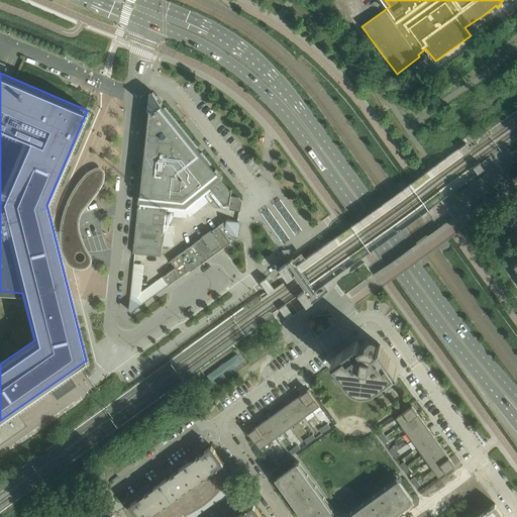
[(149,108),(148,113),(147,113),(144,142),(145,142),(145,148),(144,148),(140,186),(141,186),(140,192),(139,192),(133,253),(134,253),(162,256),(166,215),(169,215),(172,212),(175,212),(176,207),(186,208),(203,194),(214,207),(239,211),(240,211),(242,202),(238,198),(231,196),(232,190),(230,190),(222,179),(223,178),(216,170),(215,171),(211,166),(212,165),(202,152),(201,153),(197,148),(198,147),(166,107),(165,108),(162,105),(163,104),(153,92),(152,93),(150,93),(149,93),(148,108),(149,108)]
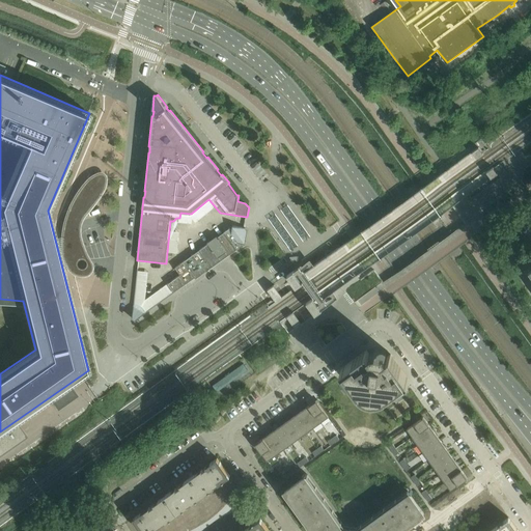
[(245,230),(245,228),(244,228),(232,226),(232,228),(229,228),(184,261),(175,268),(179,275),(167,284),(173,294),(178,289),(195,278),(196,279),(212,268),(242,246),(243,243),(246,244),(248,231),(245,230)]
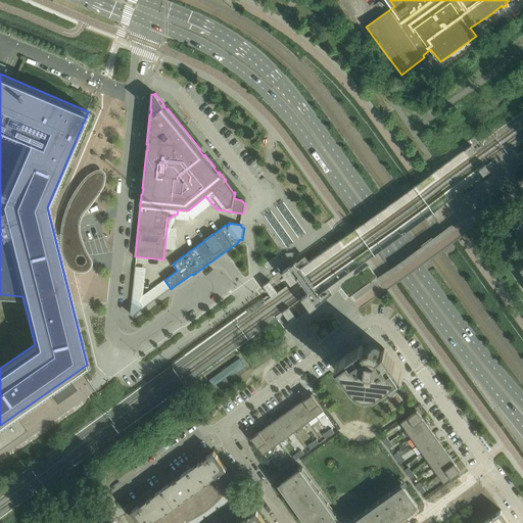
[(289,267),(283,272),(287,277),(293,273),(297,279),(304,274),(300,269),(296,263),(290,268),(289,267)]
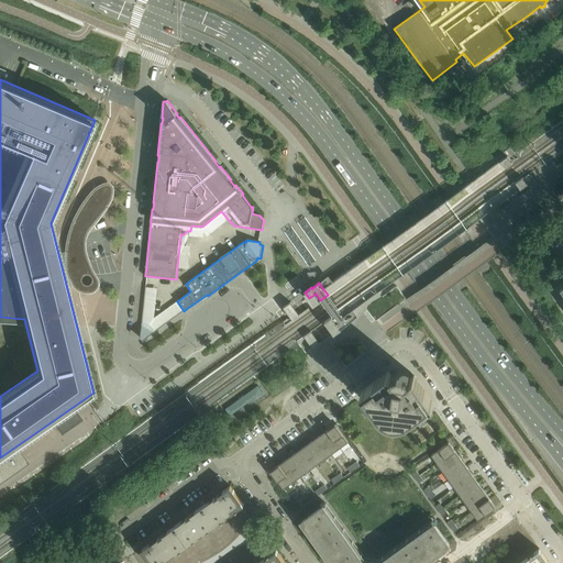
[(396,287),(377,300),(377,301),(386,313),(405,300),(405,301),(407,300),(397,287),(396,287)]
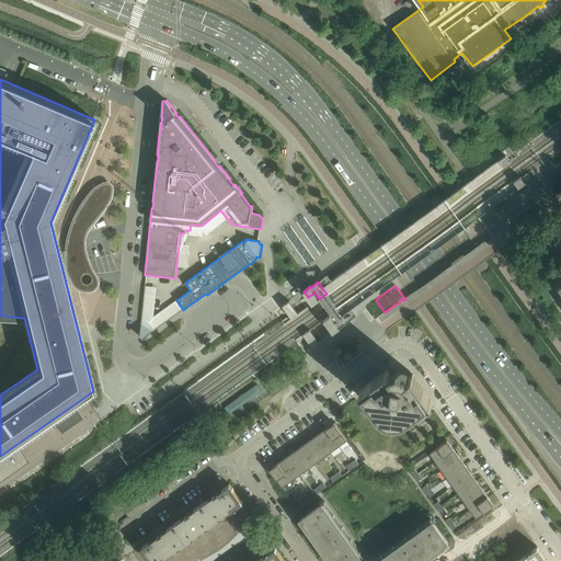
[(330,327),(333,333),(341,328),(340,327),(347,322),(342,316),(352,309),(354,308),(350,301),(331,316),(335,322),(330,327)]
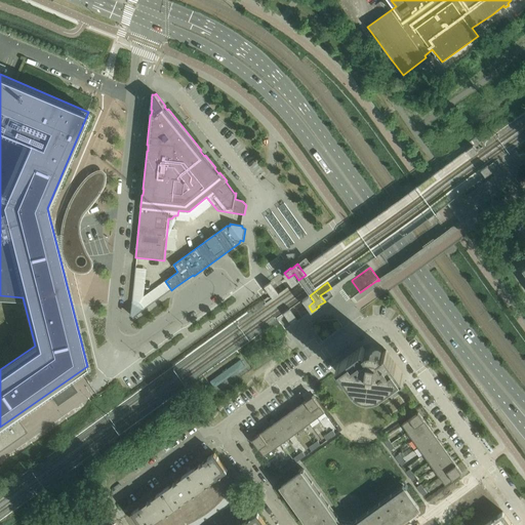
[(130,315),(131,315),(133,316),(133,317),(145,309),(142,305),(138,303),(132,301),(130,315)]
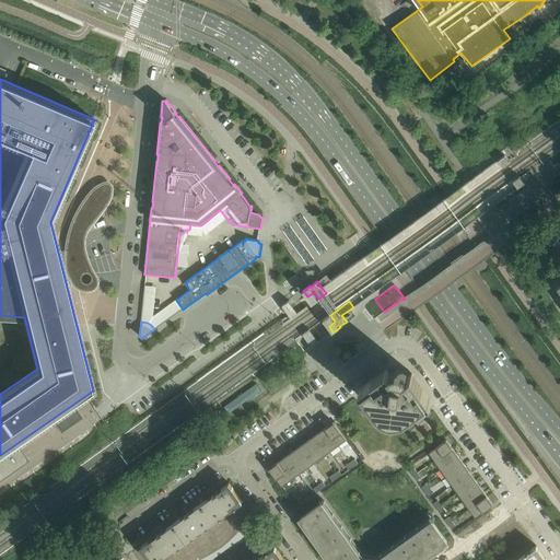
[(369,400),(368,401),(369,401),(365,404),(372,412),(374,415),(376,417),(378,418),(381,420),(383,421),(385,422),(388,423),(392,424),(394,424),(396,424),(399,424),(401,423),(405,422),(407,421),(410,420),(412,419),(421,412),(420,410),(420,409),(432,400),(415,377),(410,381),(406,374),(407,374),(406,373),(405,372),(404,372),(403,371),(401,370),(399,370),(397,370),(396,370),(394,370),(393,371),(392,371),(392,372),(386,376),(383,372),(360,388),(369,400)]
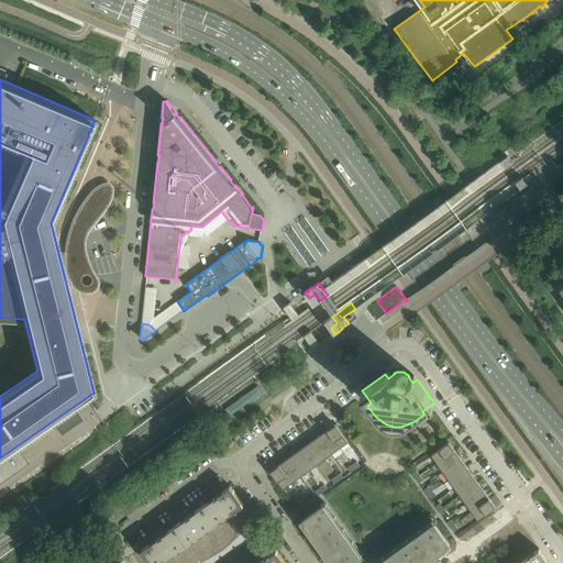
[(258,386),(225,409),(230,416),(263,393),(258,386)]
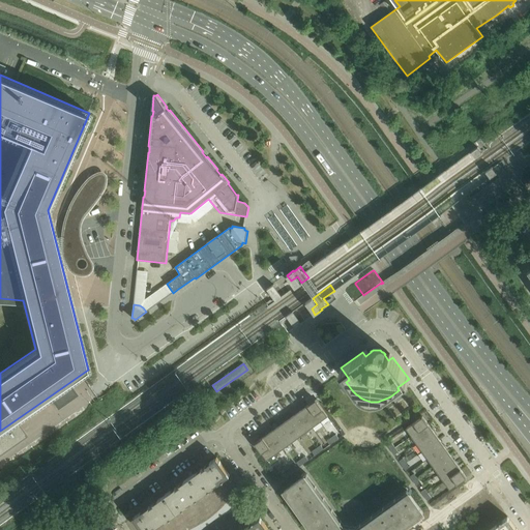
[(53,399),(58,407),(76,394),(75,393),(70,398),(65,390),(53,399)]
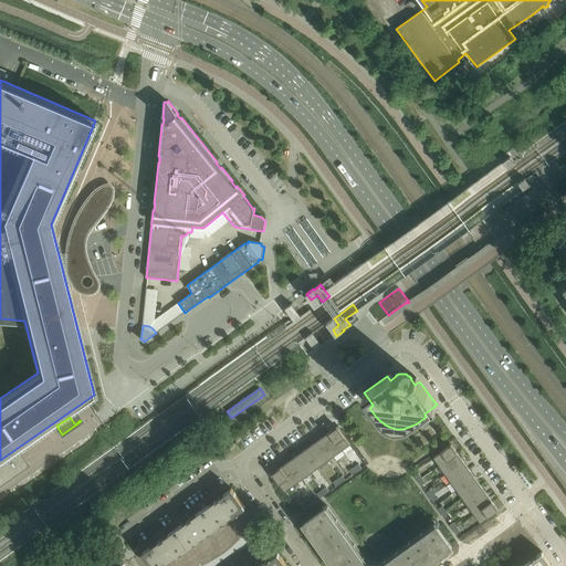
[(328,432),(342,450),(350,444),(337,427),(328,432)]
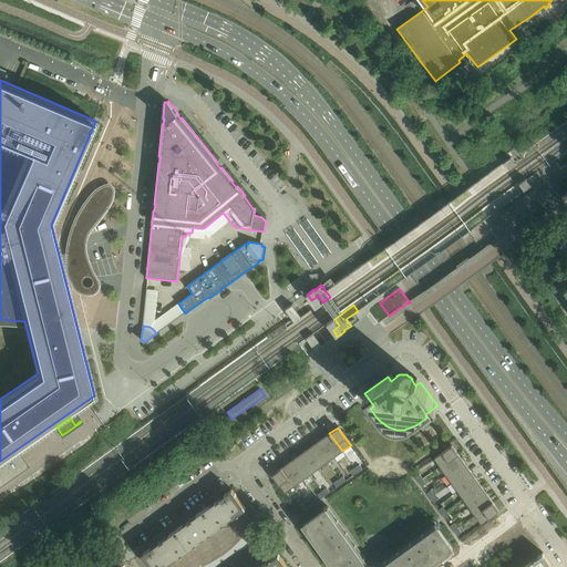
[(321,439),(334,457),(342,451),(329,433),(321,439)]
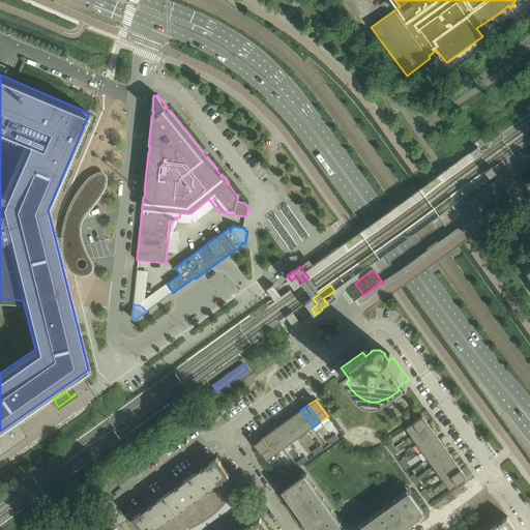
[(293,416),(305,433),(313,428),(300,410),(293,416)]
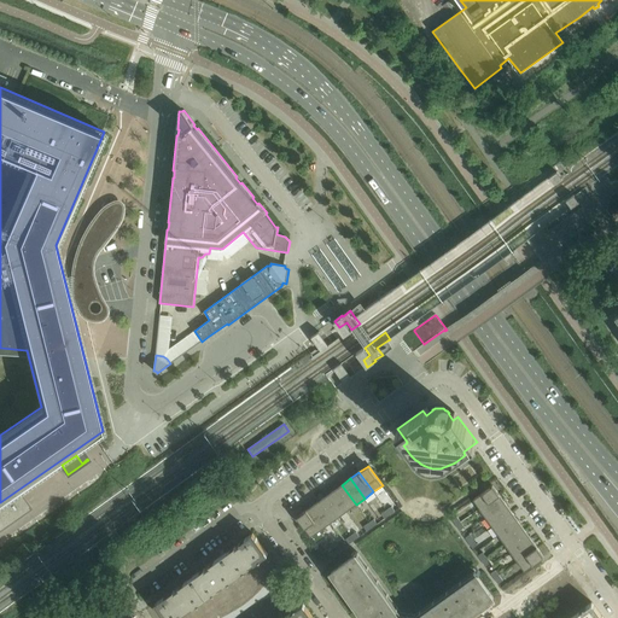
[(342,485),(333,491),(347,511),(356,505),(342,485)]
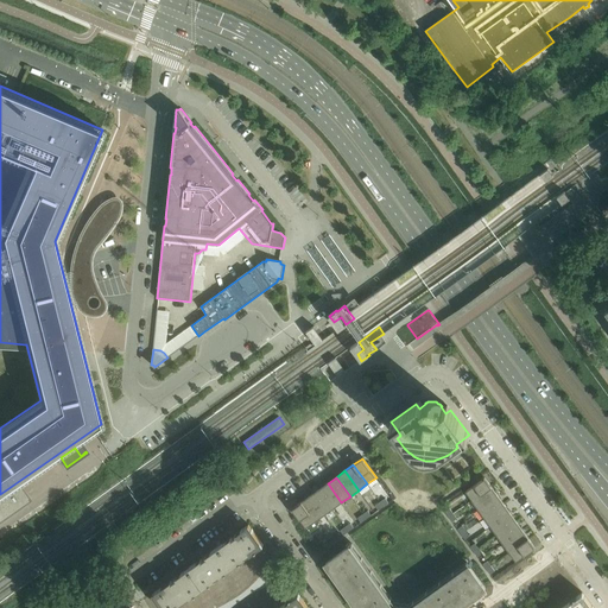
[(466,492),(472,500),(492,487),(485,477),(466,492)]
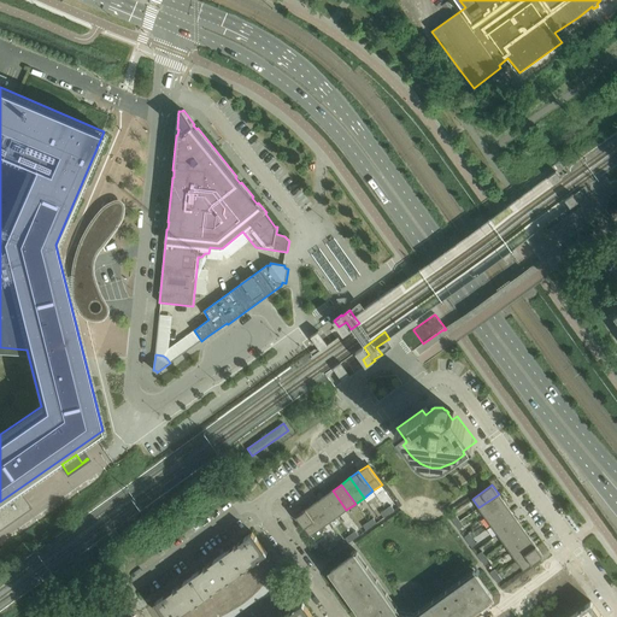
[(323,497),(338,516),(346,510),(333,491),(323,497)]
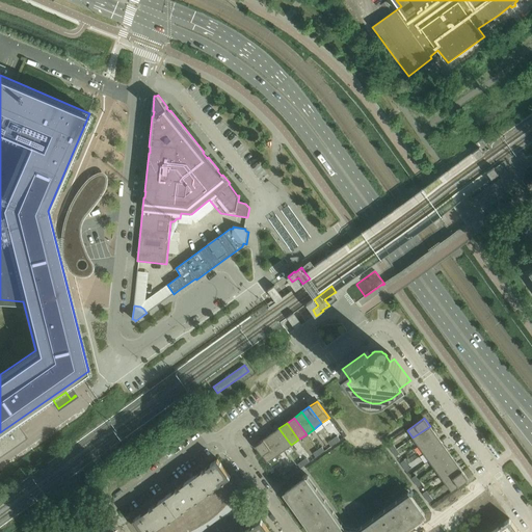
[(413,437),(419,445),(435,433),(430,426),(413,437)]
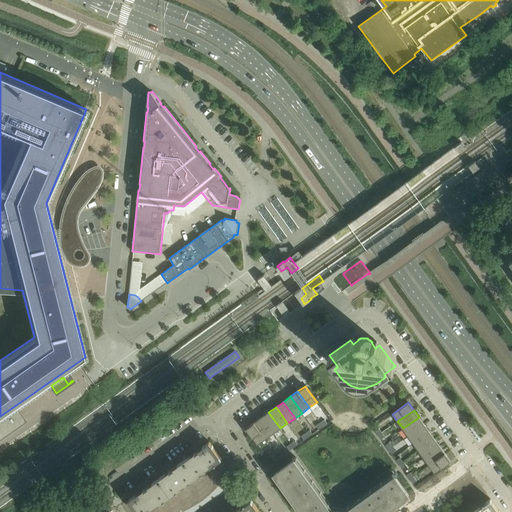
[(261,417),(273,434),(280,428),(268,412),(261,417)]
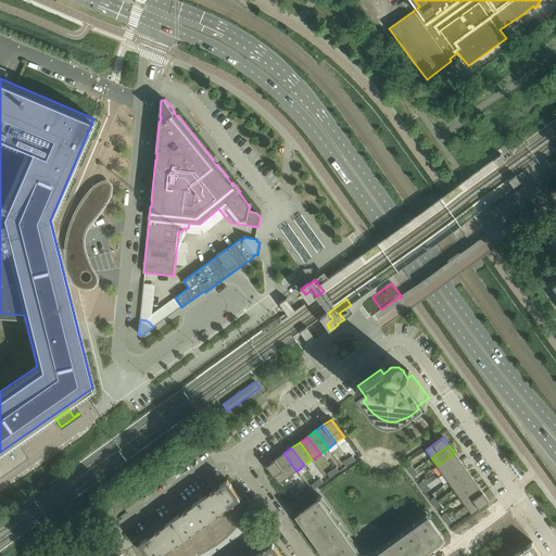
[(0,457),(0,475),(26,457),(22,459),(13,449),(0,457)]
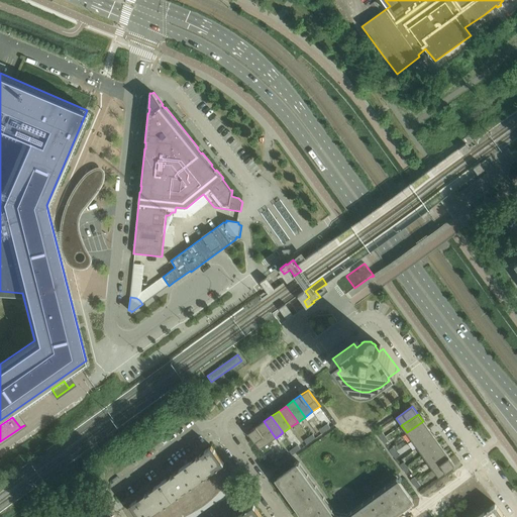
[(256,427),(268,443),(276,438),(264,421),(256,427)]
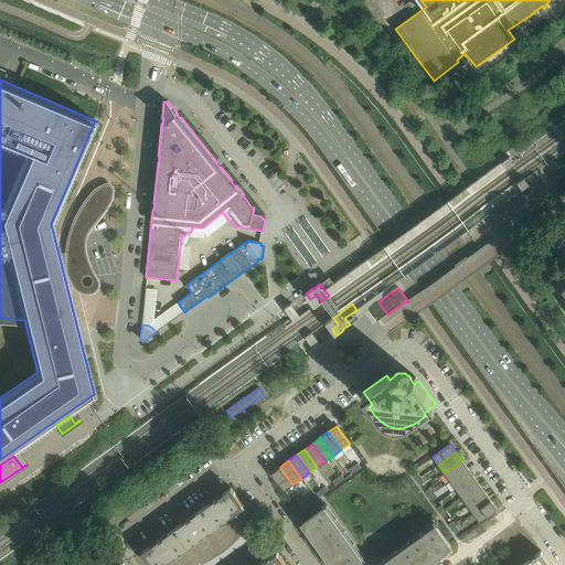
[(462,460),(445,472),(450,481),(468,468),(462,460)]
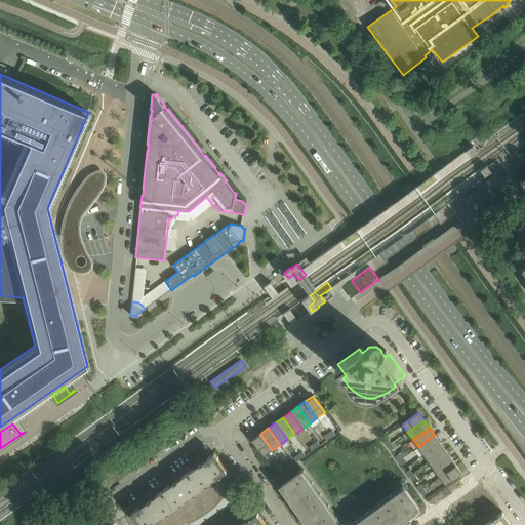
[(272,450),(260,434),(252,439),(265,456),(272,450)]
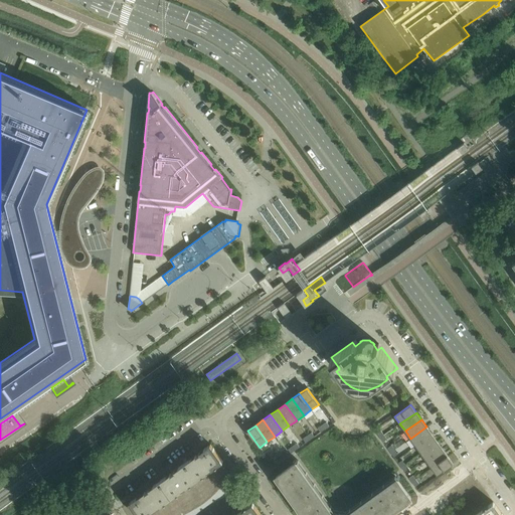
[(433,434),(426,426),(410,439),(415,446),(433,434)]
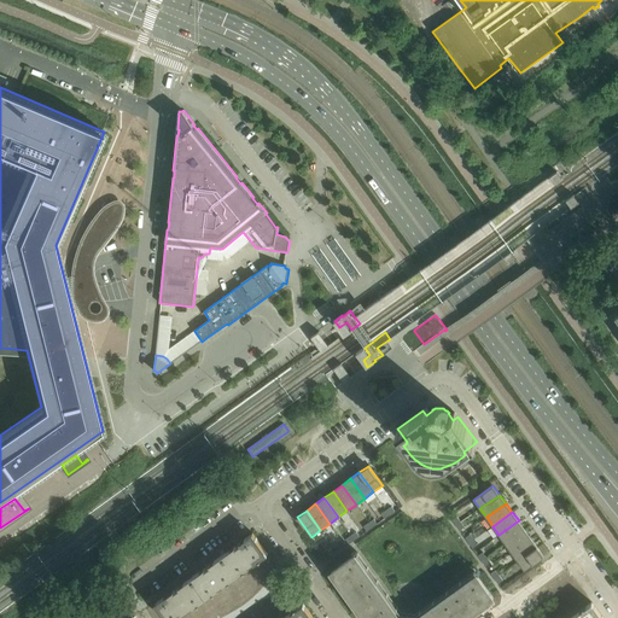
[(499,535),(506,544),(525,530),(519,520),(499,535)]
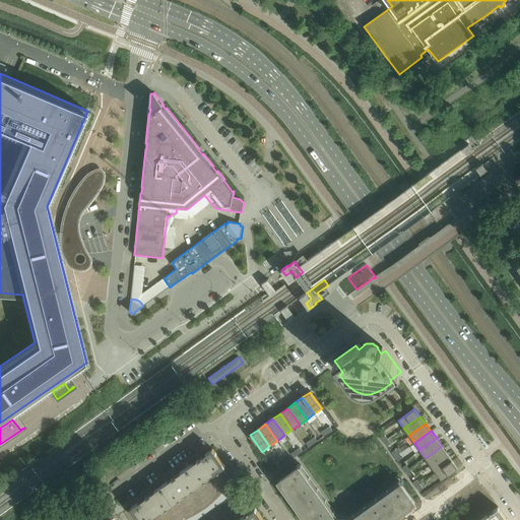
[(426,458),(431,465),(447,453),(442,446),(426,458)]
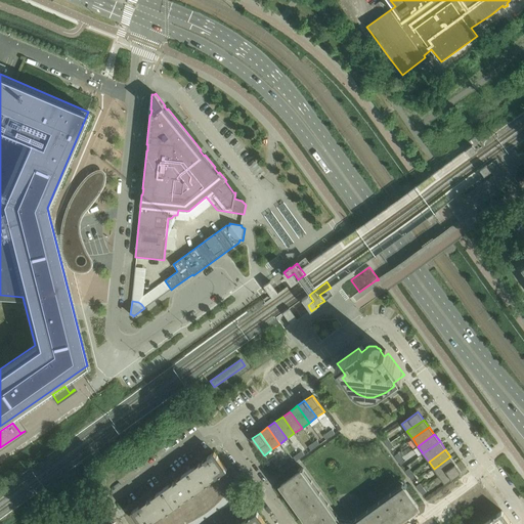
[(188,472),(201,488),(226,469),(215,452),(188,472)]
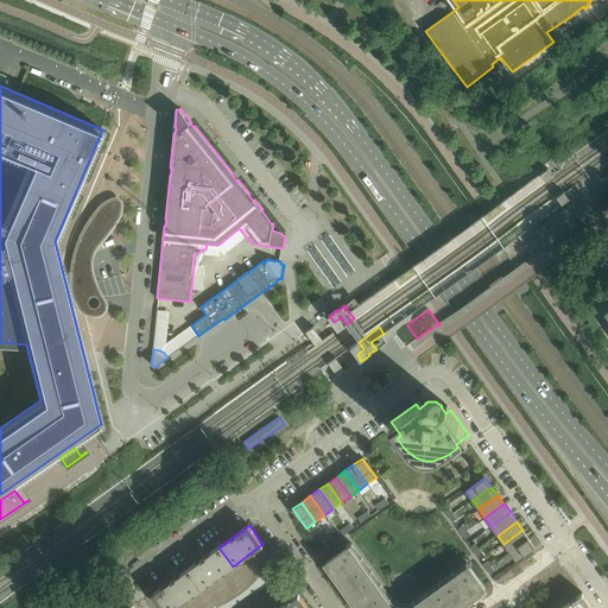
[(523,530),(504,544),(510,552),(529,539),(523,530)]
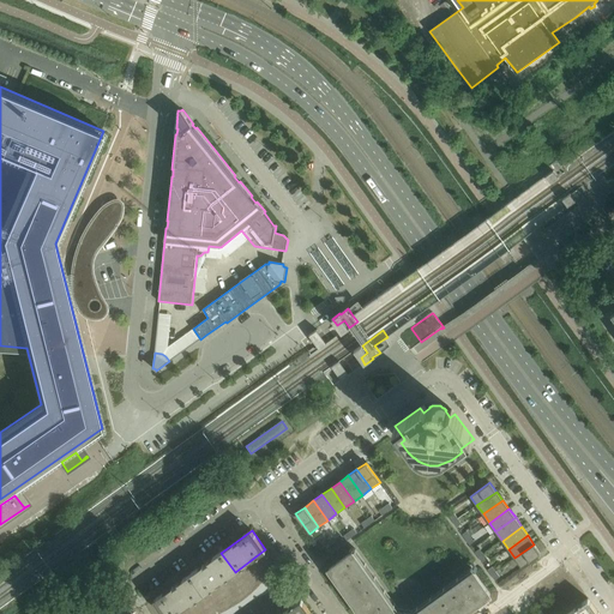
[(534,545),(515,558),(522,567),(541,553),(534,545)]
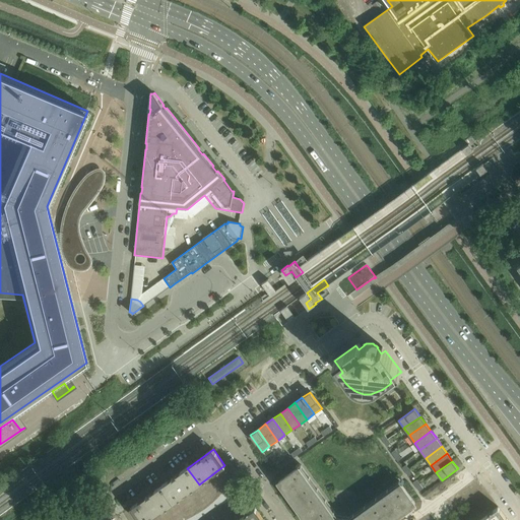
[(348,519),(336,518),(299,466),(279,480),(307,519),(391,519),(415,503),(401,483),(349,519),(348,519)]
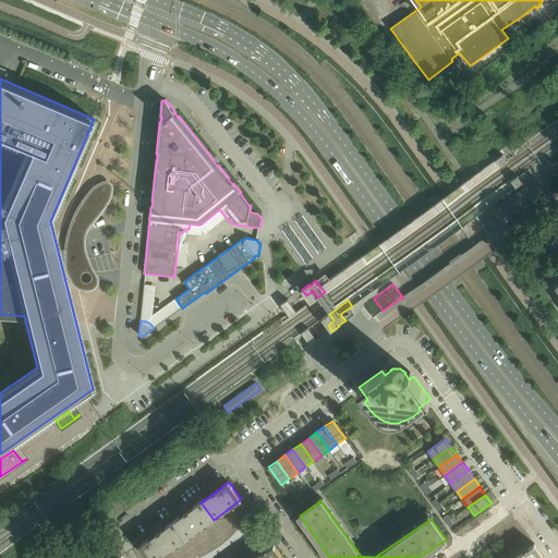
[(214,520),(201,502),(173,522),(185,540),(214,520)]
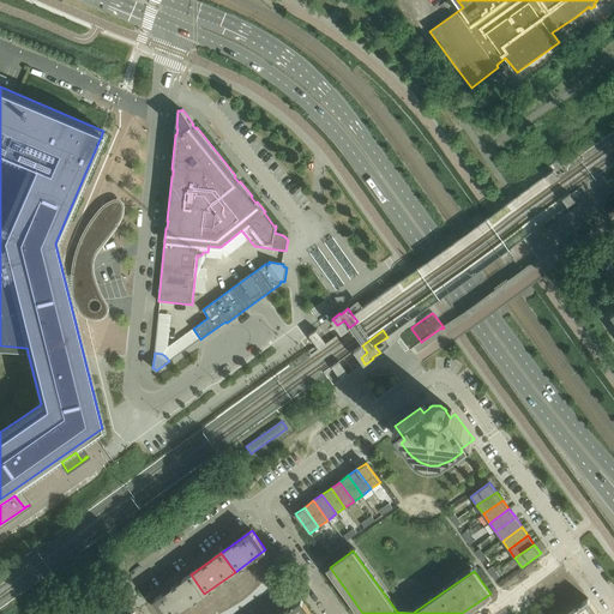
[(175,613),(204,594),(191,575),(173,587),(156,600),(155,600),(164,613),(175,613)]
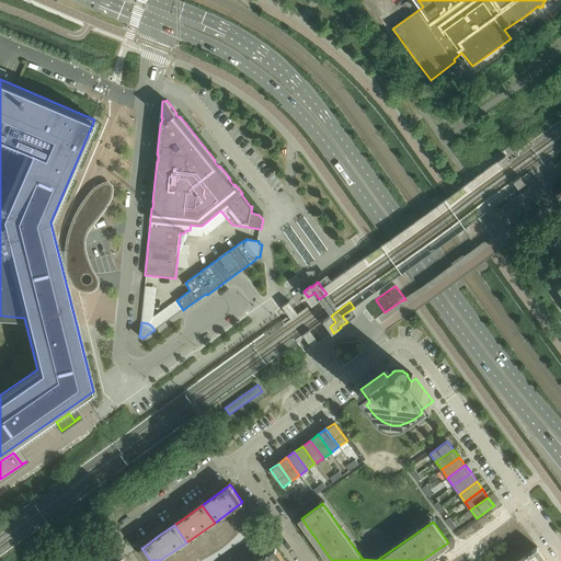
[(518,560),(547,560),(537,548),(518,560)]
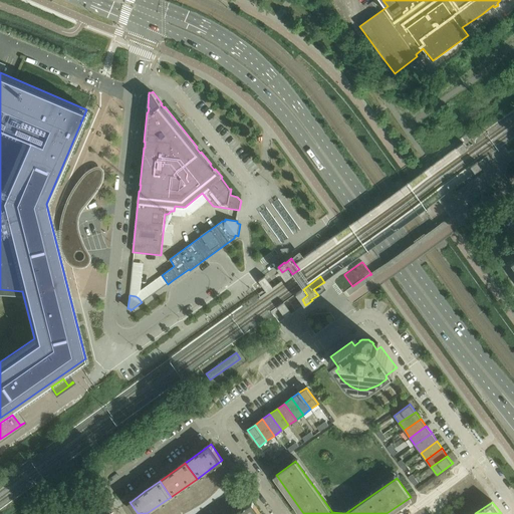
[(236,513),(260,513),(252,503),(236,513)]
